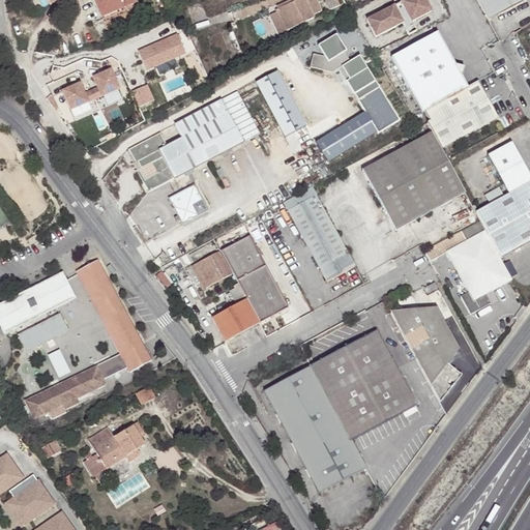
[(94,0),(101,18),(135,3),(133,0),(94,0)]
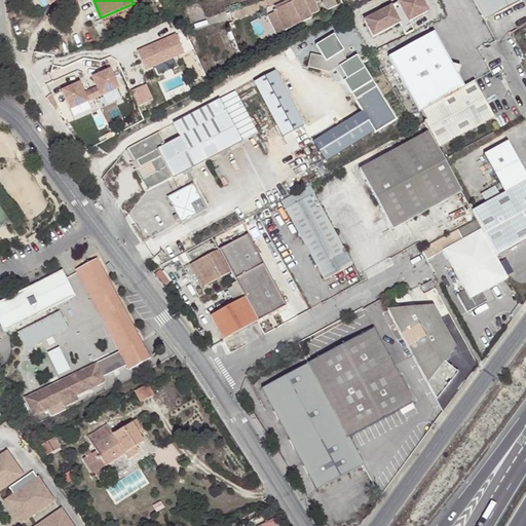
[(303,0),(293,0),(265,14),(275,36),(312,17),(303,0)]
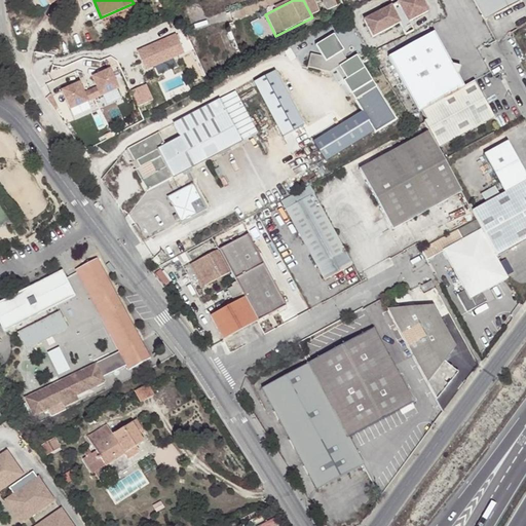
[(421,0),(400,0),(363,20),(372,37),(399,23),(400,26),(408,21),(427,11),(421,0)]
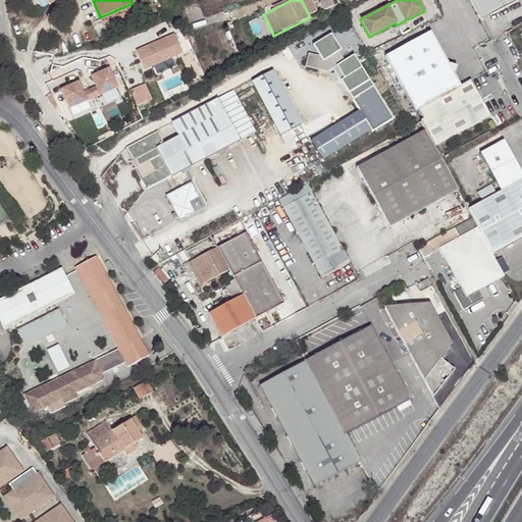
[(469,0),(480,20),(518,0),(469,0)]
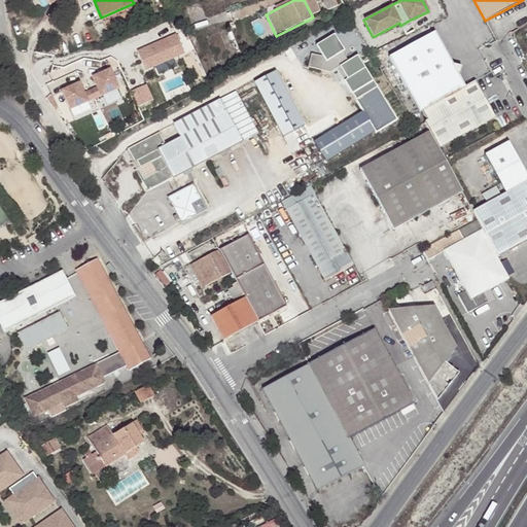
[(134,3),(101,18),(104,24),(136,9),(134,3)]
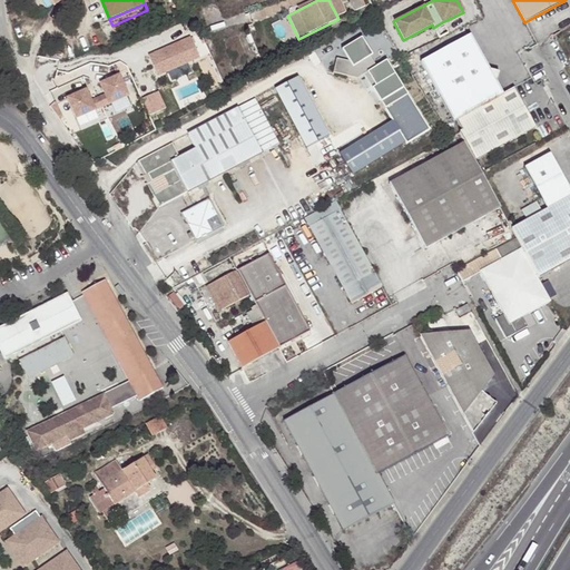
[(448,33),(442,22),(433,28),(439,38),(448,33)]
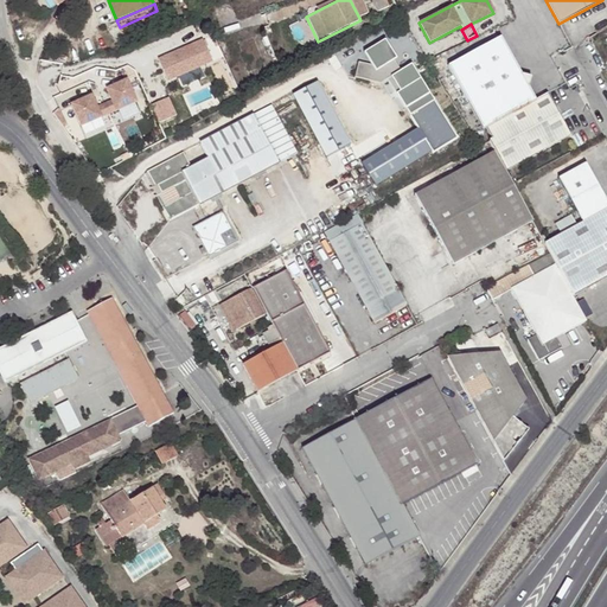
[(448,65),(483,129),(485,127),(535,101),(528,87),(521,74),(500,36),(448,65)]
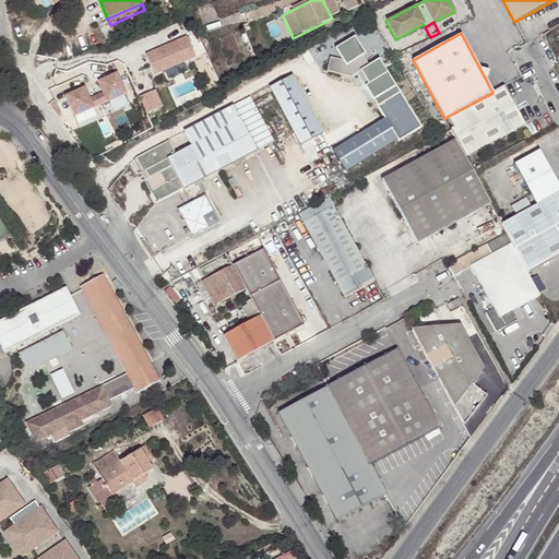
[(186,35),(145,52),(154,73),(194,55),(186,35)]
